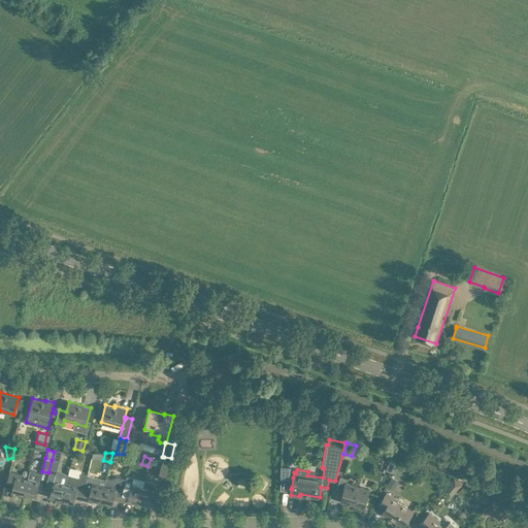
[(164,457),(162,465),(169,466),(171,458),(164,457)]
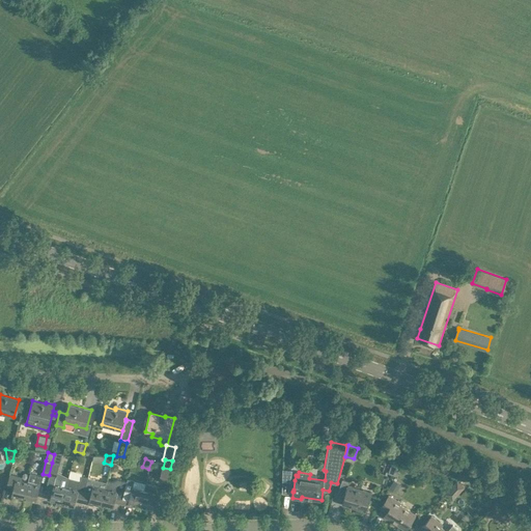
[(52,463),(49,475),(50,475),(56,477),(57,471),(59,464),(52,463)]
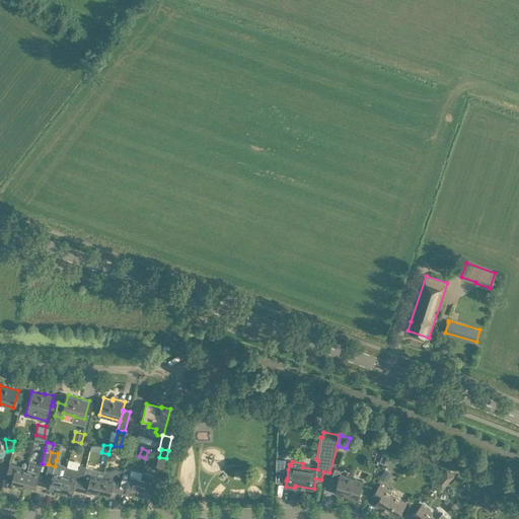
[(156,469),(162,471),(166,458),(159,457),(156,469)]
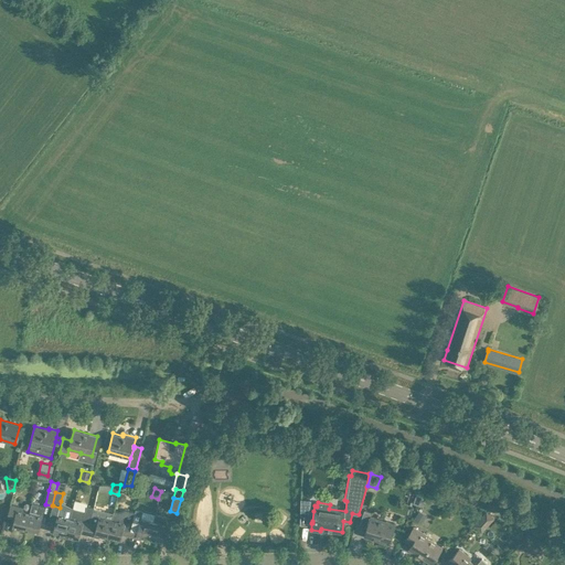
[(302,498),(301,512),(309,513),(311,500),(302,498)]
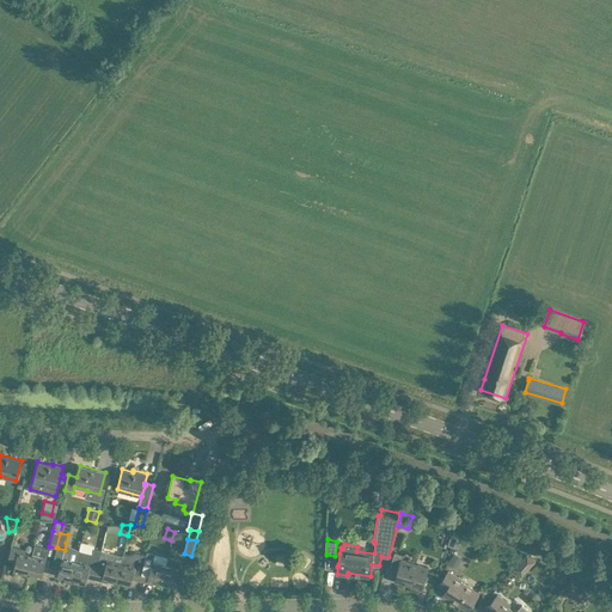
[(32,555),(28,573),(42,576),(49,549),(35,545),(32,555)]
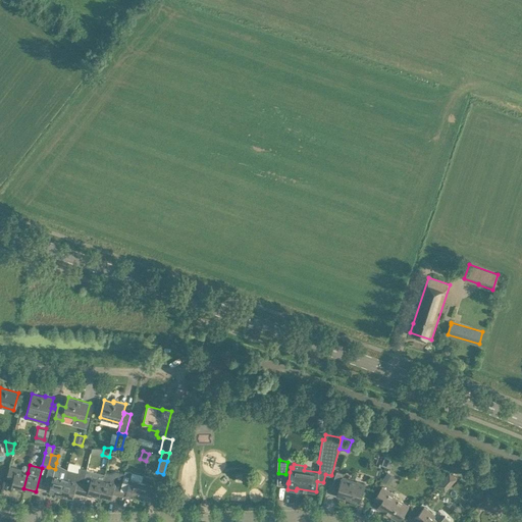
[(11,485),(23,488),(28,473),(21,471),(21,469),(9,466),(6,479),(13,480),(11,485)]
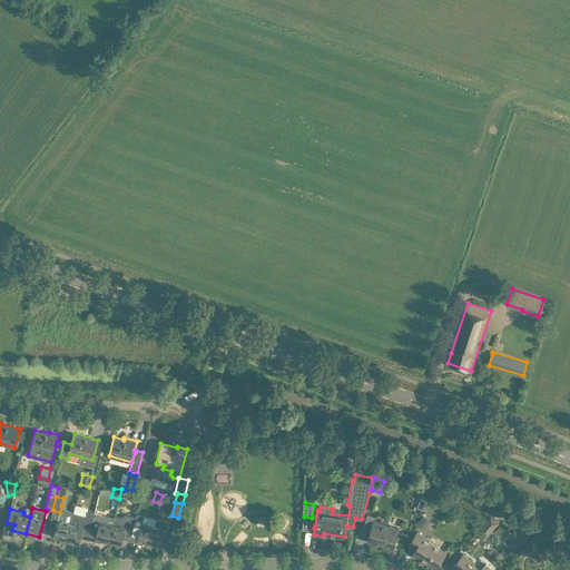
[(72,516),(67,539),(80,542),(81,537),(88,539),(95,512),(88,510),(87,516),(74,512),(74,516),(72,516)]
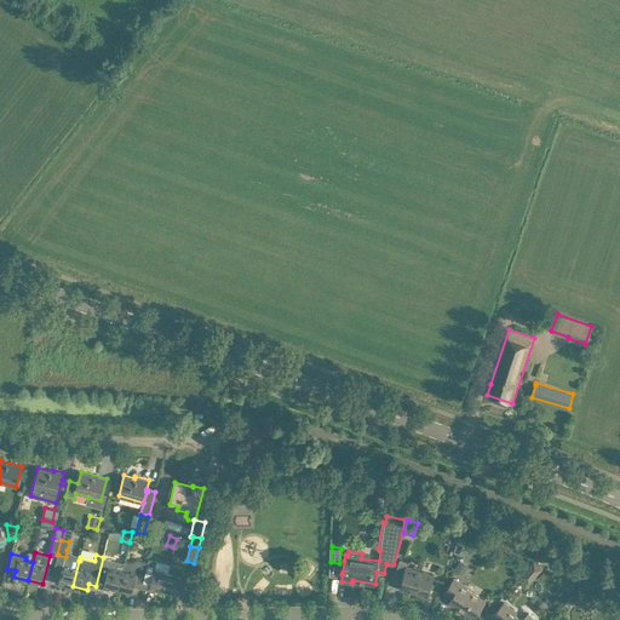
[(58,583),(73,586),(79,561),(65,557),(58,583)]
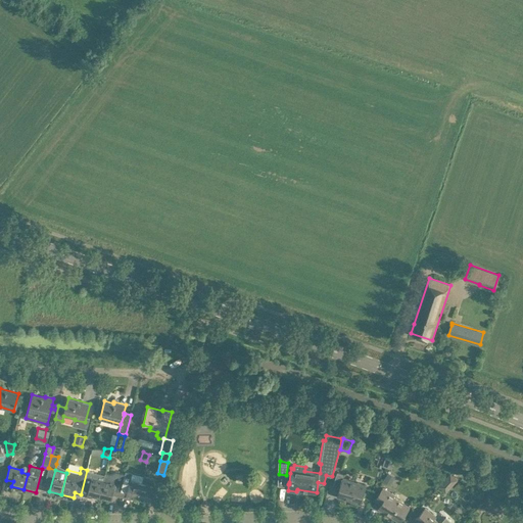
[(87,470),(81,494),(92,496),(93,494),(100,496),(105,475),(94,472),(87,470)]
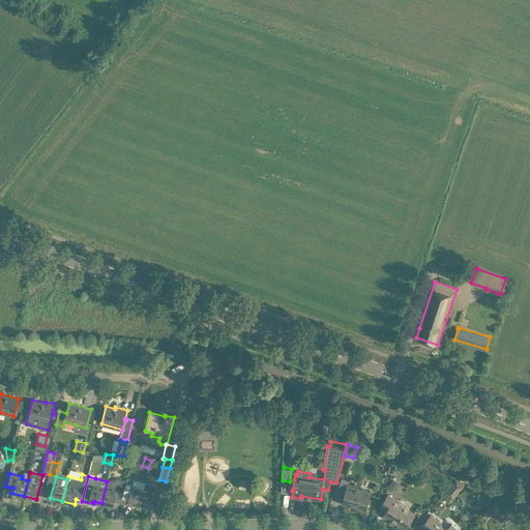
[(126,480),(121,502),(133,505),(134,502),(141,504),(145,488),(133,484),(135,479),(127,477),(127,480),(126,480)]
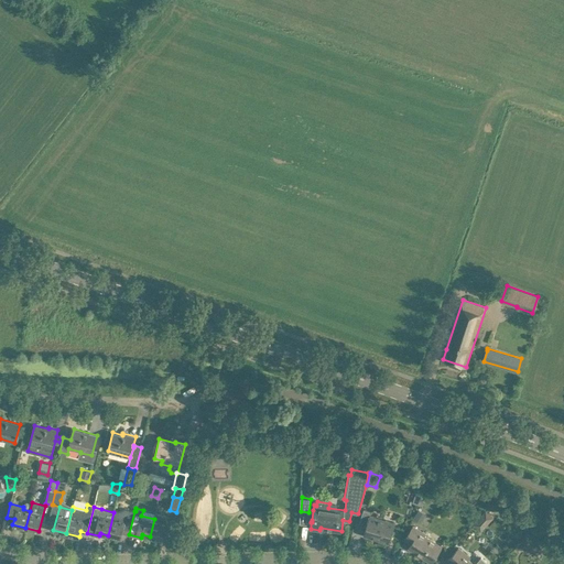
[(364,508),(362,513),(359,524),(366,527),(364,534),(389,543),(396,522),(371,514),(372,511),(364,508)]
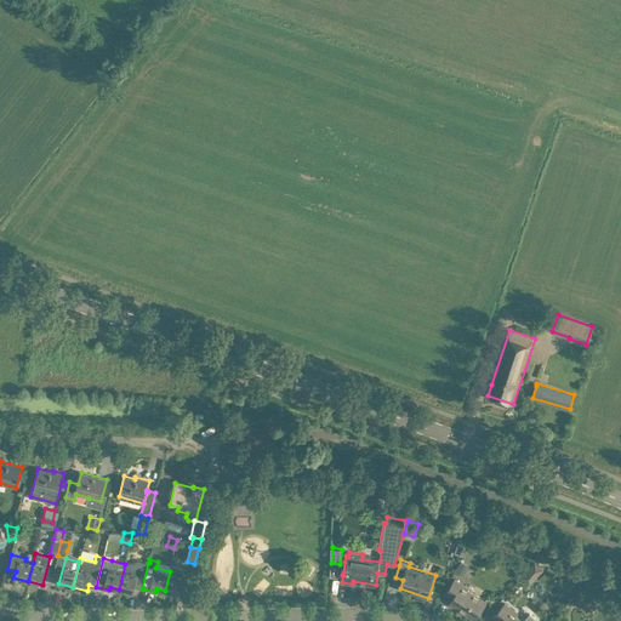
[(125,564),(119,590),(134,593),(135,587),(142,588),(148,563),(138,560),(132,563),(126,562),(125,564)]
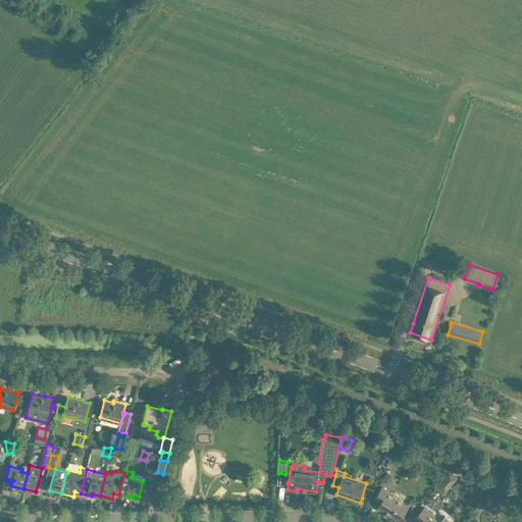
[(387,471),(382,480),(389,484),(395,476),(387,471)]
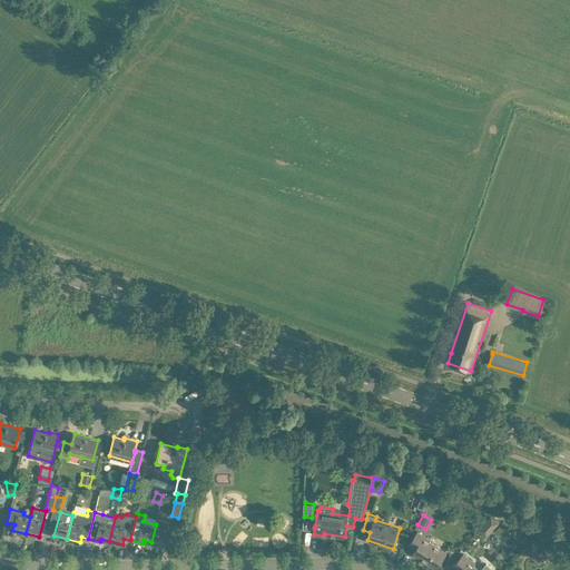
[(485,538),(499,522),(491,516),(478,530),(485,538)]
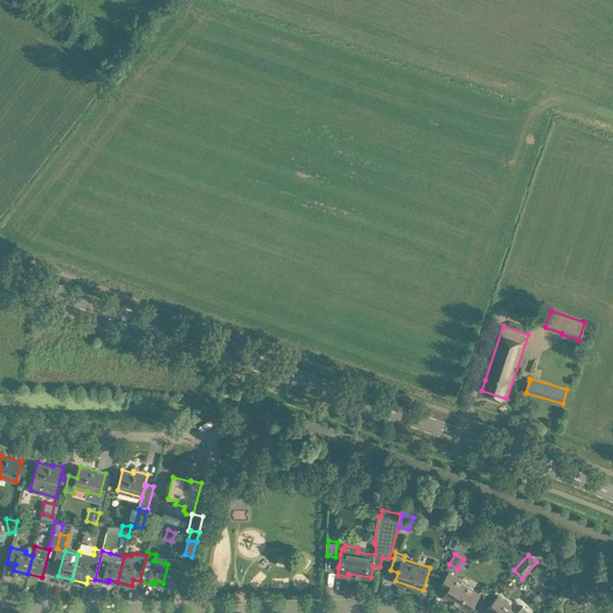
[(168,564),(163,583),(176,587),(183,562),(169,558),(168,564)]
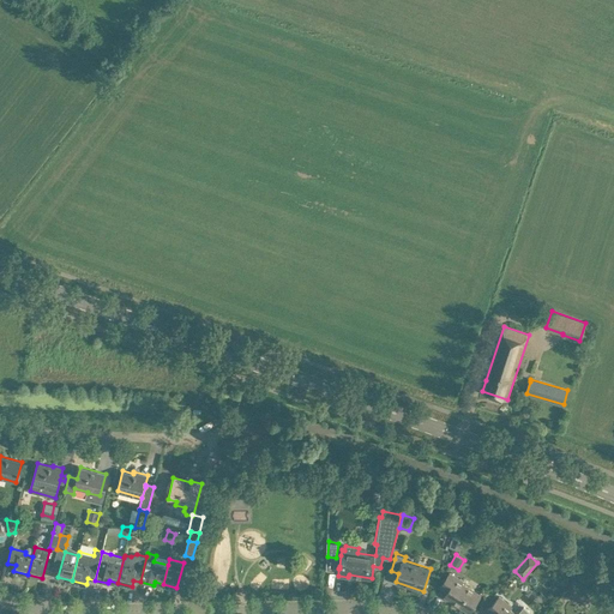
[(450,572),(447,576),(441,587),(449,590),(445,596),(469,612),(480,594),(462,582),(463,581),(450,572)]
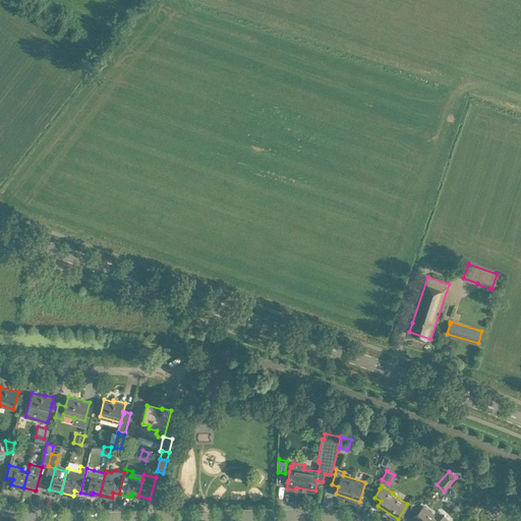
[(484,497),(480,505),(488,509),(495,498),(486,494),(484,497)]
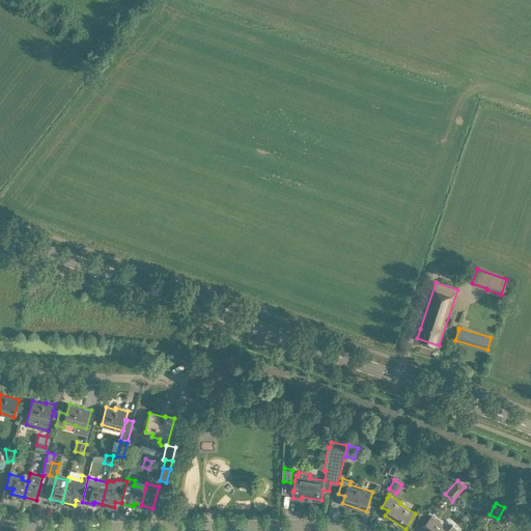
[(431,515),(428,520),(421,527),(425,530),(458,530),(459,530),(453,524),(447,530),(446,530),(441,526),(442,525),(431,515)]
